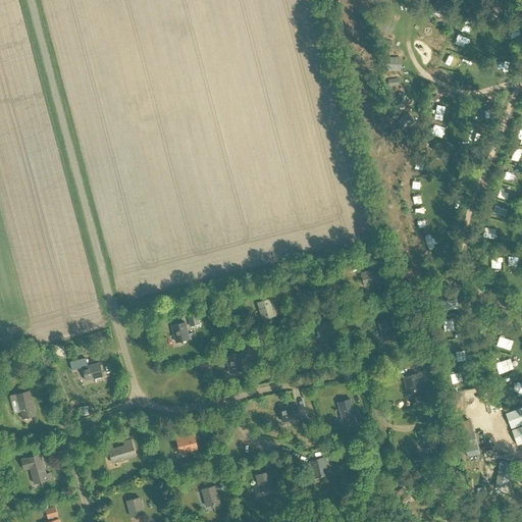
[(436,9),(444,11),(446,3),(438,1),(436,9)]
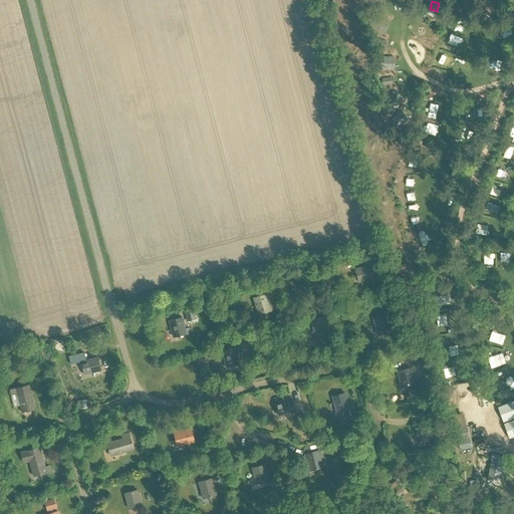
[(456,29),(467,35),(472,26),(461,20),(456,29)]
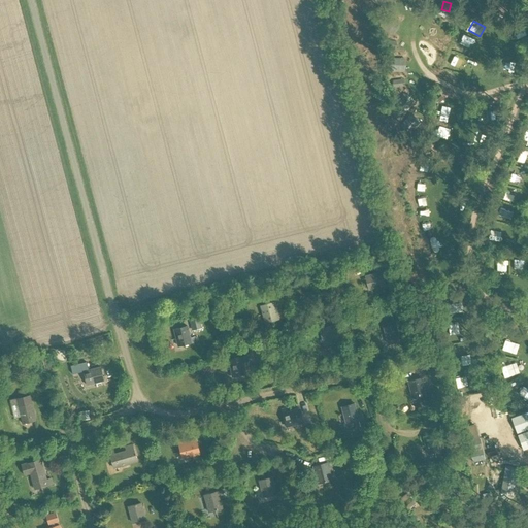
[(521,27),(513,30),(515,37),(523,34),(521,27)]
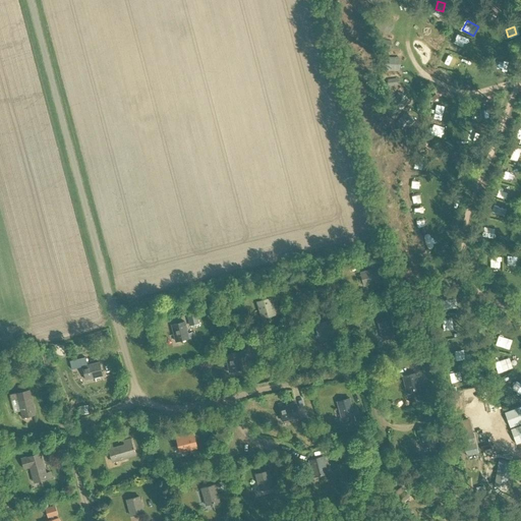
[(461,52),(463,41),(452,40),(451,50),(461,52)]
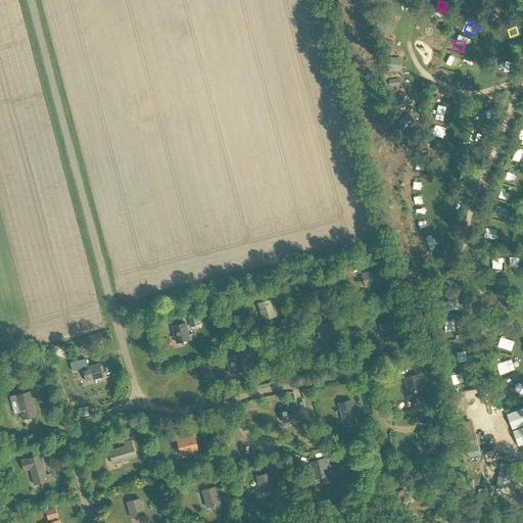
[(522,162),(522,161),(522,150),(516,148),(512,158),(522,162)]
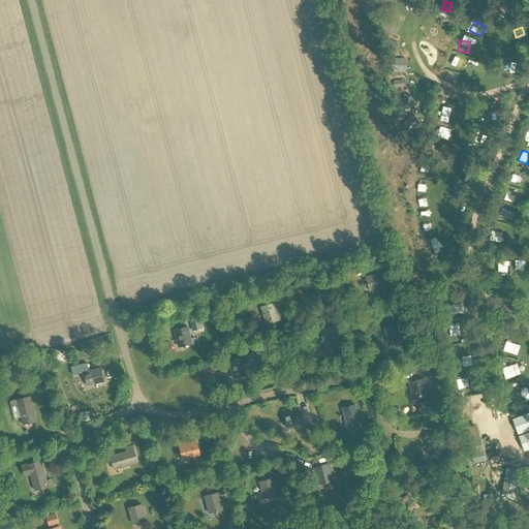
[(512,174),(509,184),(524,188),(527,178),(512,174)]
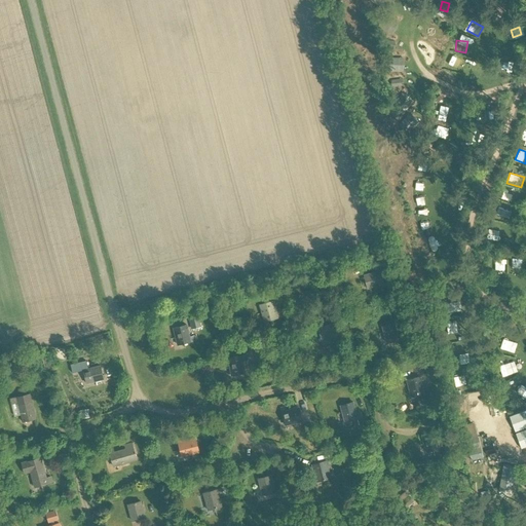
[(503,190),(502,198),(512,200),(514,192),(503,190)]
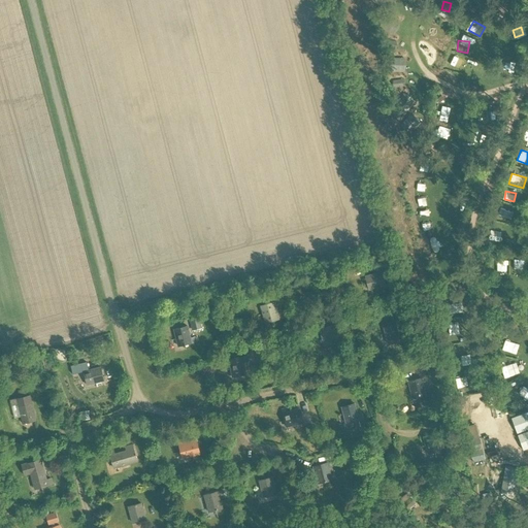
[(512,223),(514,216),(500,211),(498,220),(512,223)]
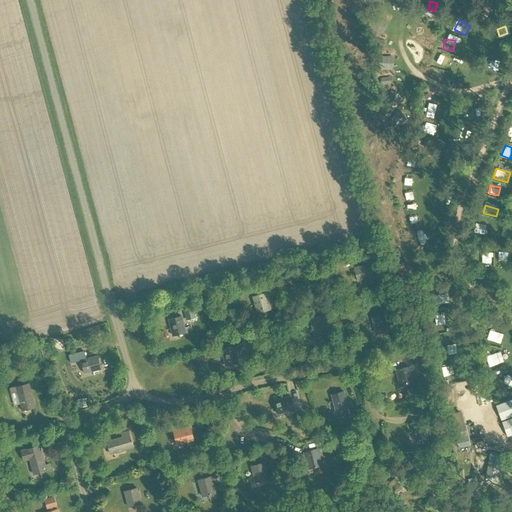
[(481,225),(480,232),(490,234),(492,222),(484,221),(484,226),(481,225)]
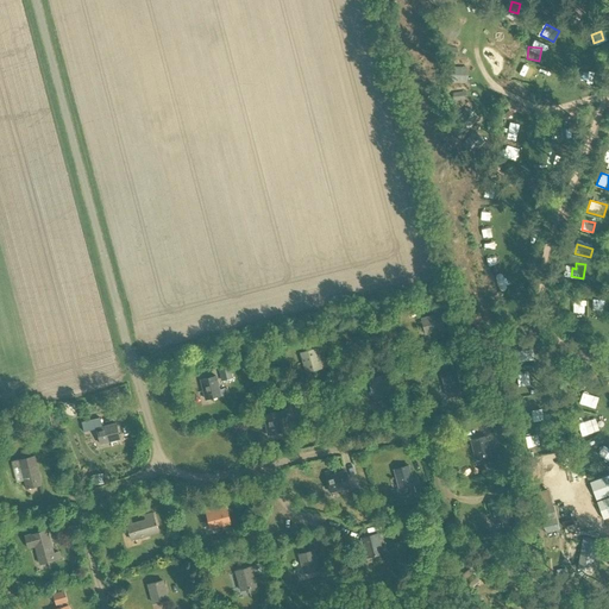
[(594,313),(607,313),(607,300),(594,300),(594,313)]
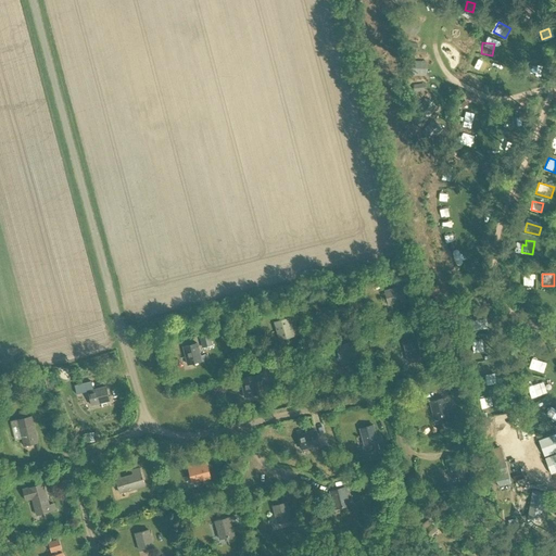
[(393,289),(381,292),(386,305),(403,300),(397,282),(392,285),(393,289)]
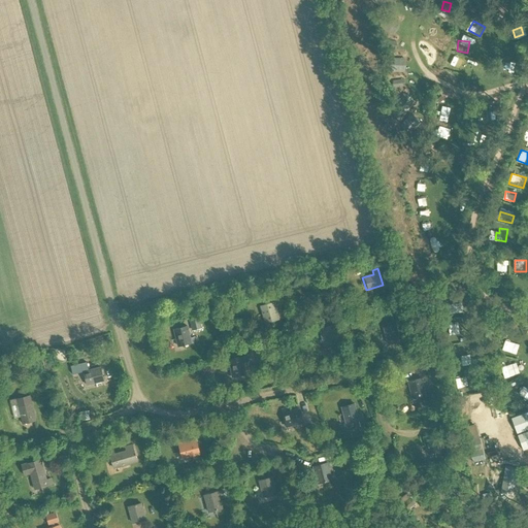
[(450,302),(450,311),(460,311),(459,301),(450,302)]
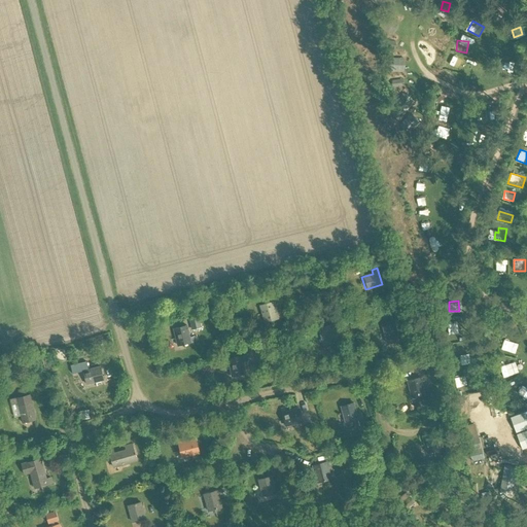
[(277,309),(275,304),(258,309),(264,325),(276,321),(272,310),(277,309)]
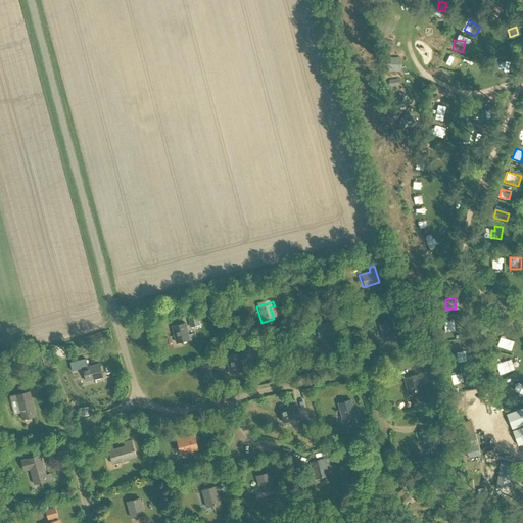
[(190,318),(192,327),(198,326),(200,325),(197,313),(189,315),(190,318)]
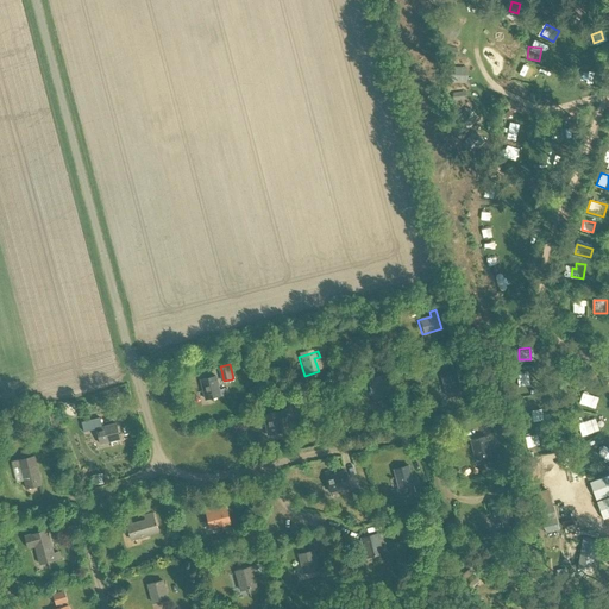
[(458,389),(454,376),(440,380),(446,399),(465,393),(464,387),(458,389)]
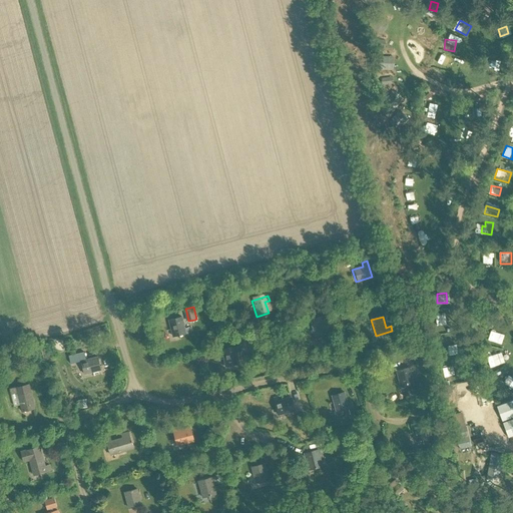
[(172,338),(189,334),(187,329),(183,330),(180,318),(167,322),(172,338)]
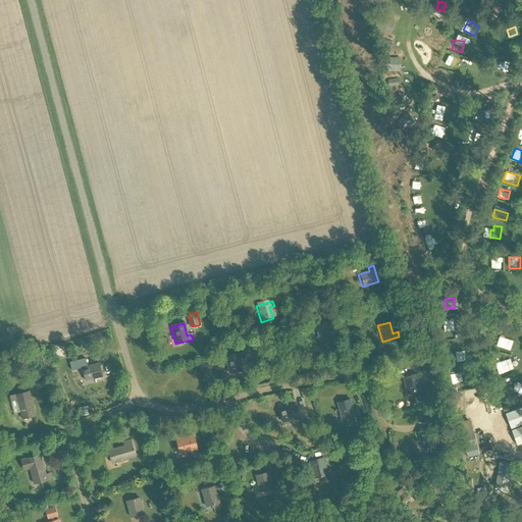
[(330,335),(327,323),(314,326),(319,344),(336,338),(334,334),(330,335)]
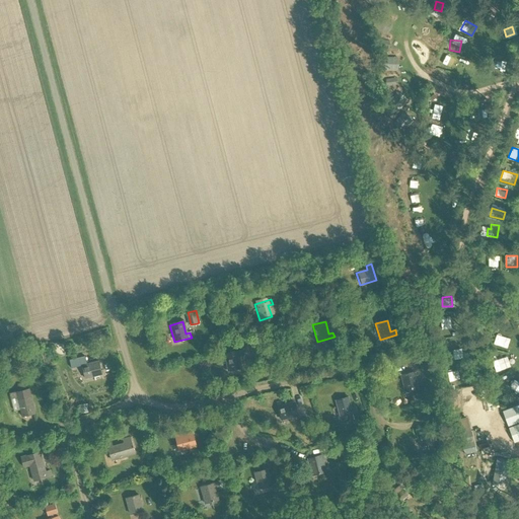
[(408,338),(404,344),(406,344),(410,346),(412,347),(416,341),(408,337),(408,338)]
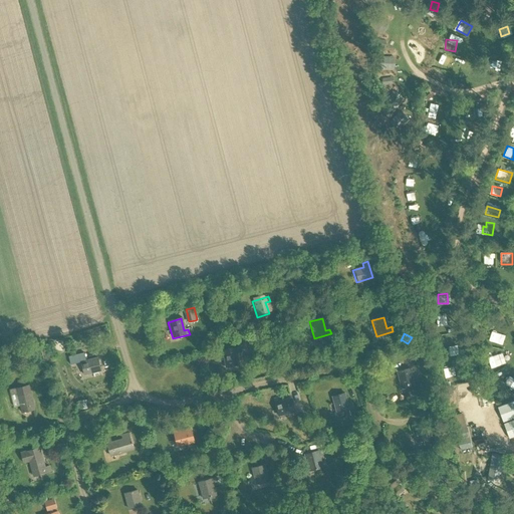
[(490,353),(505,354),(505,343),(490,343),(490,353)]
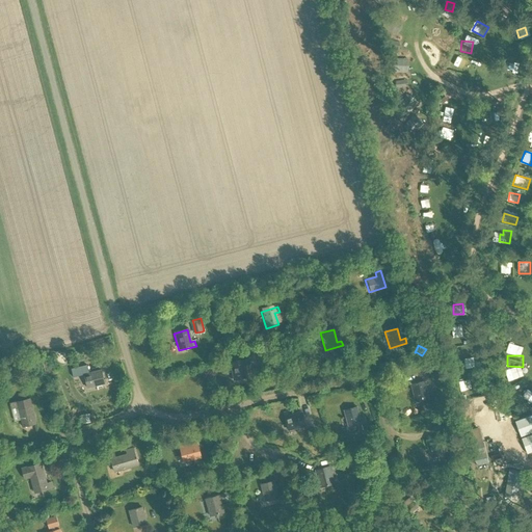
[(230,363),(233,380),(246,378),(244,366),(248,365),(247,360),(230,363)]
